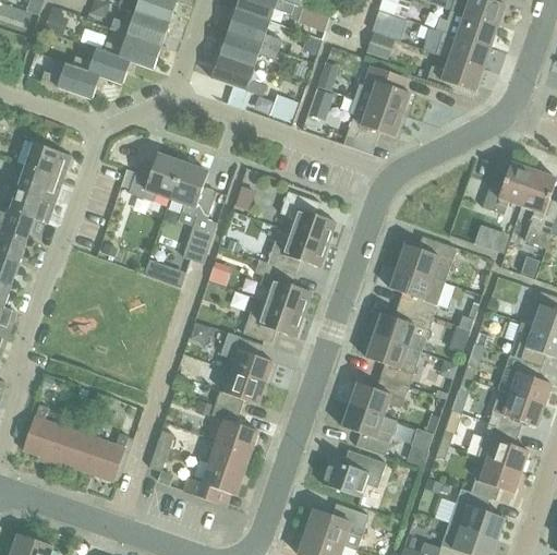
[(94,0),(91,12),(105,17),(110,1),(107,0),(94,0)]
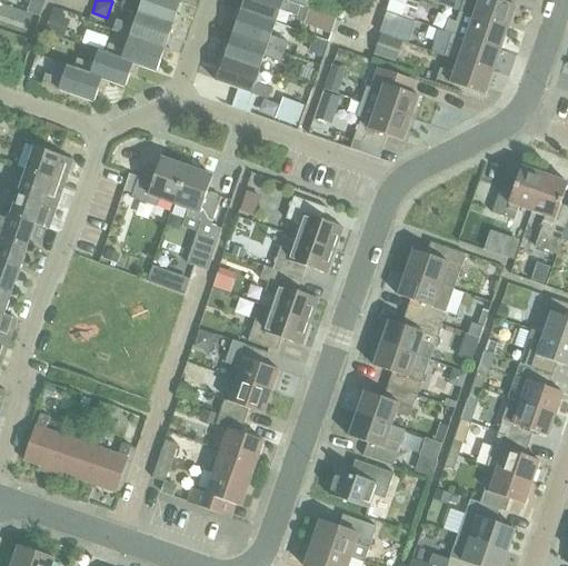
[(141,0),(138,11),(178,25),(181,15),(176,12),(180,0),(141,0)]
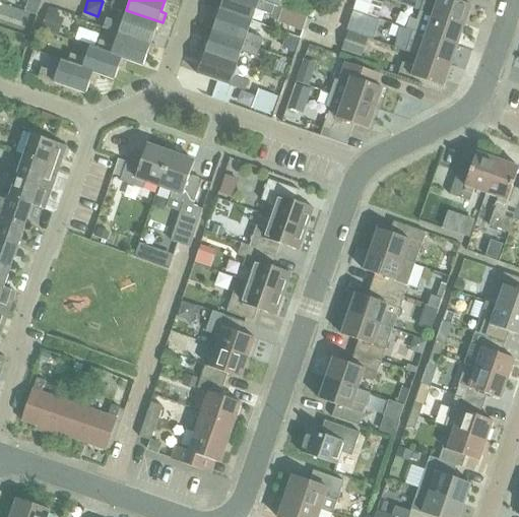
[(215,0),(214,6),(251,19),(255,7),(270,13),(273,4),(263,0),(215,0)]
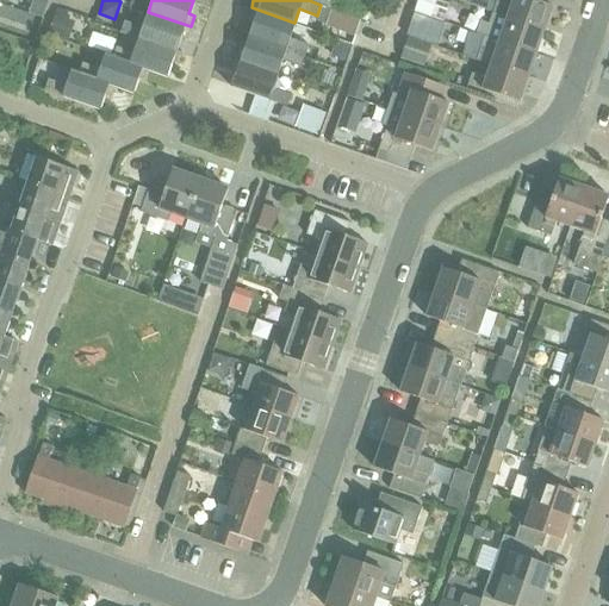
[(309,0),(321,5),(324,6),(325,5),(330,7),(343,12),(348,0),(309,0)]
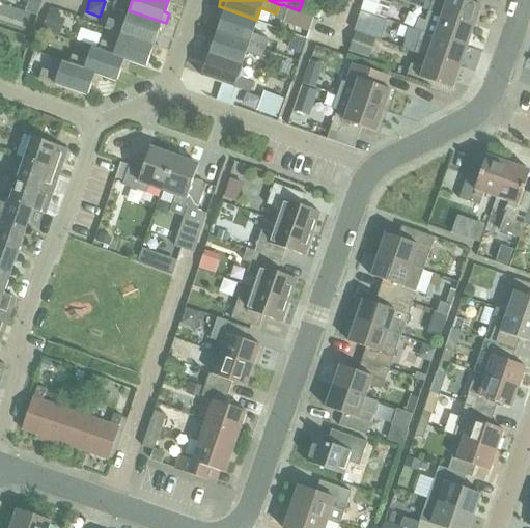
[(362,0),(360,7),(372,12),(377,0),(362,0)]
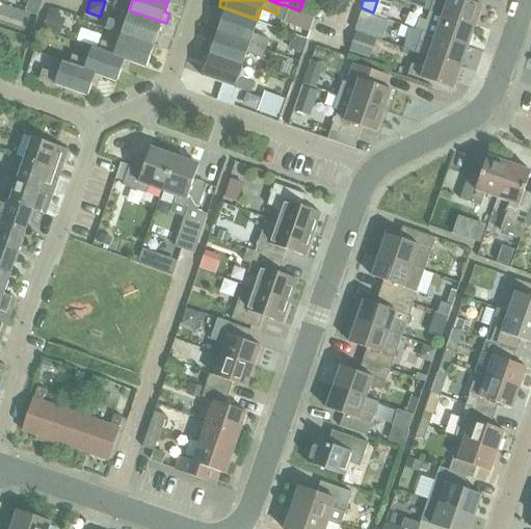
[(428,9),(474,25),(481,4),(470,0),(445,0),(444,4),(432,0),(428,9)]
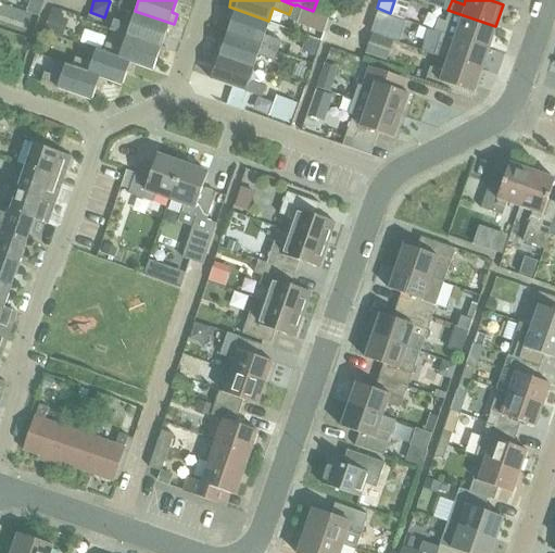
[(231,19),(227,32),(277,49),(280,39),(264,33),(268,21),(229,7),(225,16),(231,19)]
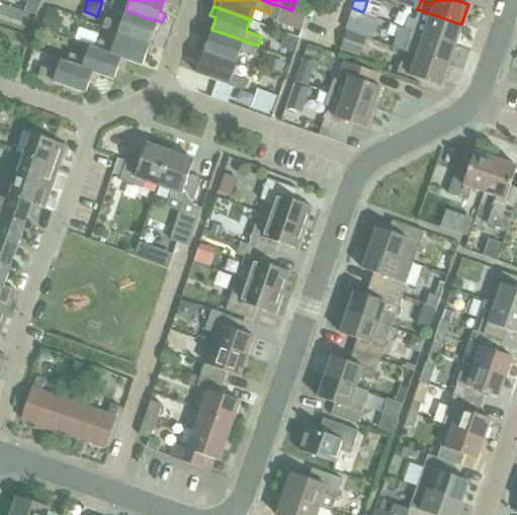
[(291,10),(280,6),(275,19),(299,27),(304,14),(291,10)]
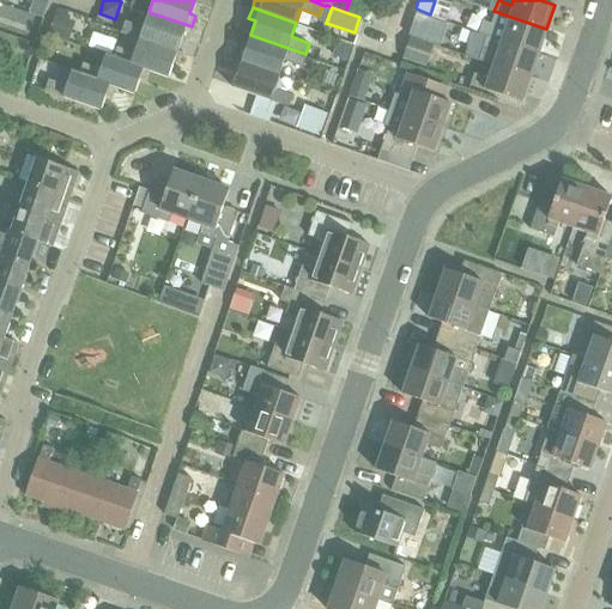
[(30,8),(26,26),(40,29),(43,12),(30,8)]
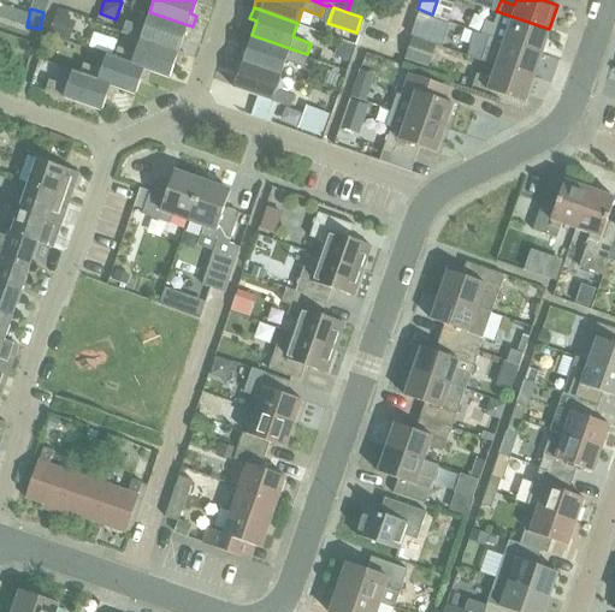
[(540,54),(549,29),(496,11),(492,21),(485,18),(482,31),(489,34),(489,35),(540,54)]
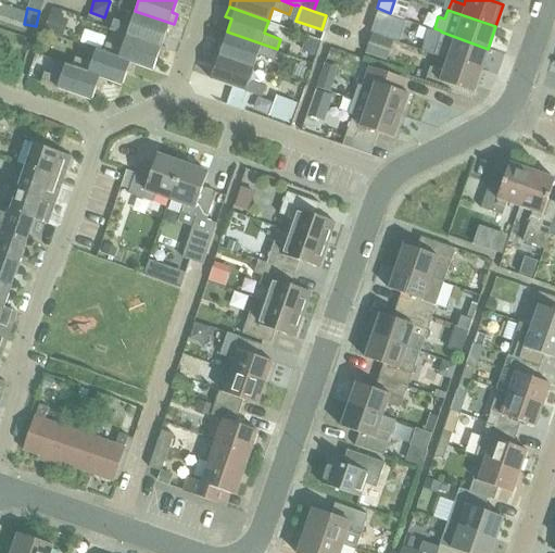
[(110,28),(126,34),(127,33),(160,45),(161,44),(164,33),(171,35),(174,24),(135,11),(130,23),(113,17),(110,28)]
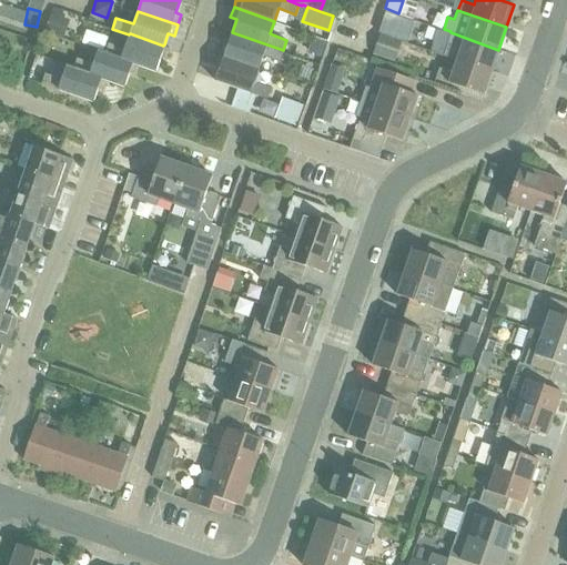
[(386,12),(381,29),(402,38),(407,21),(386,12)]
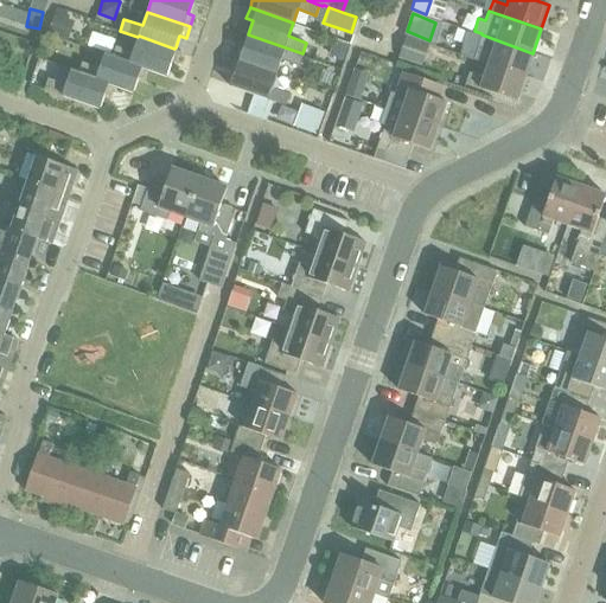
[(236,46),(233,57),(275,71),(280,58),(299,64),(303,53),(248,34),(243,49),(236,46)]
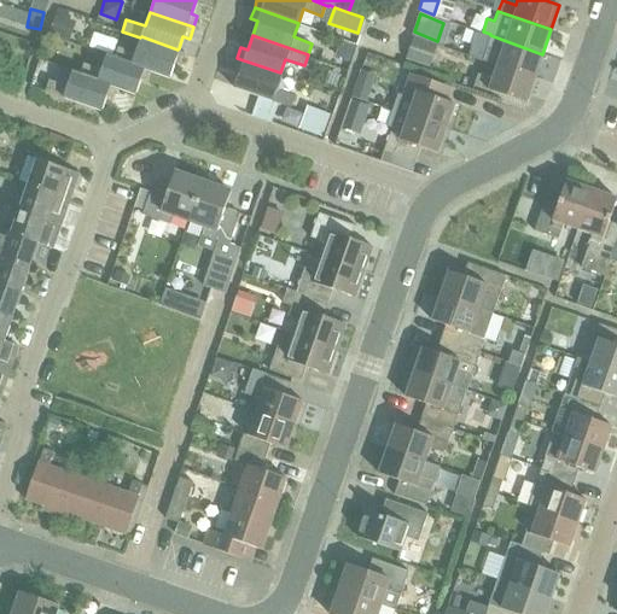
[(415,35),(408,57),(431,65),(438,44),(415,35)]
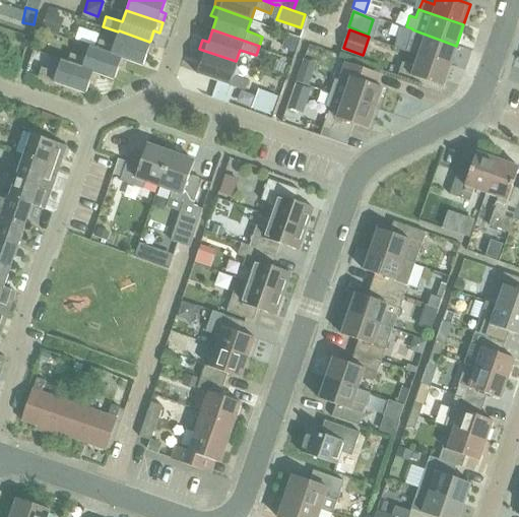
[(405,50),(416,54),(449,65),(456,46),(412,29),(405,50)]
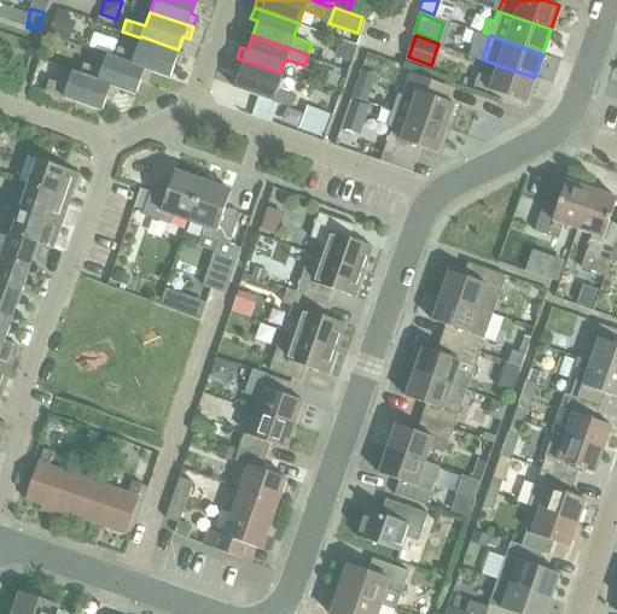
[(117,45),(114,54),(114,56),(150,69),(150,70),(168,76),(174,62),(180,64),(185,51),(179,48),(178,50),(141,36),(140,37),(135,51),(117,45)]
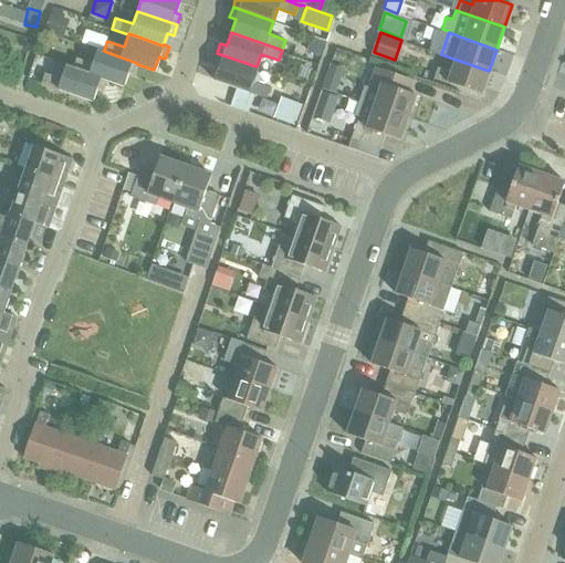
[(312,37),(307,49),(321,54),(326,41),(312,37)]
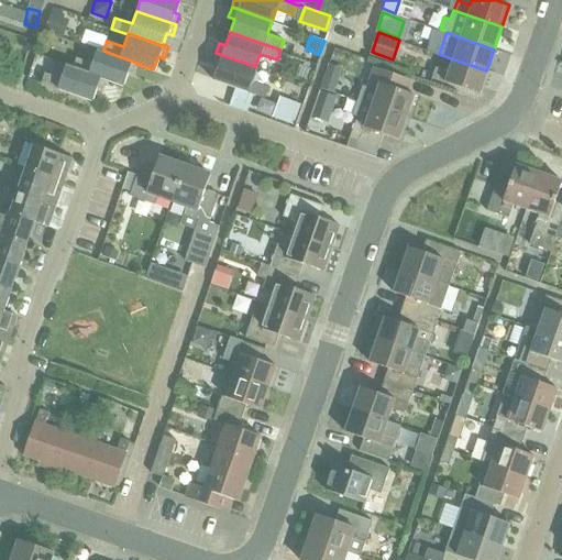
[(76,56),(73,65),(72,66),(106,78),(106,79),(122,85),(128,70),(133,73),(136,64),(136,63),(103,51),(103,50),(98,47),(92,62),(76,56)]
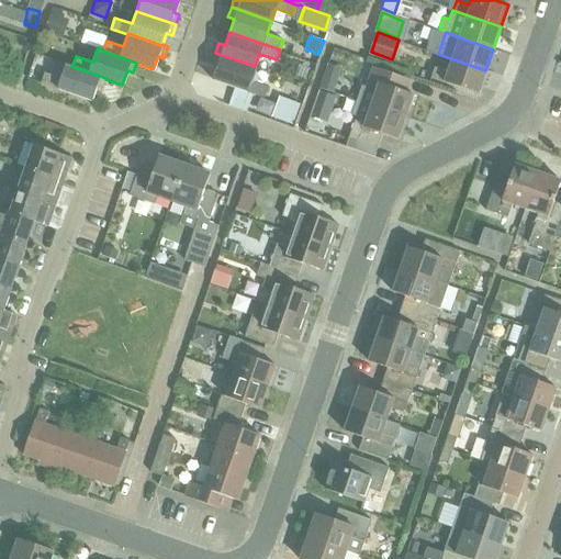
[(255,66),(215,53),(212,63),(217,65),(213,79),(246,90),(264,97),(267,86),(250,79),(255,66)]
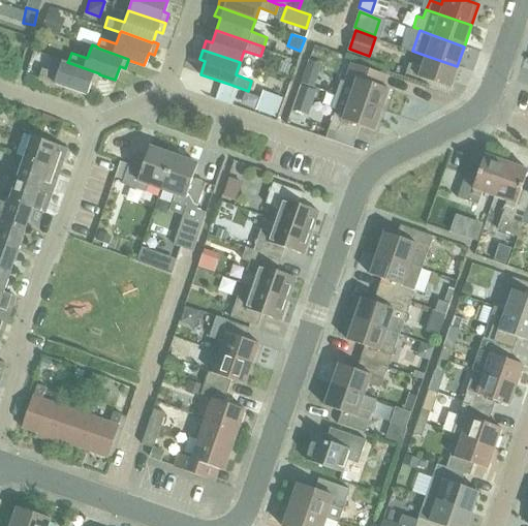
[(457,66),(424,55),(420,65),(408,61),(405,70),(449,87),(457,66)]
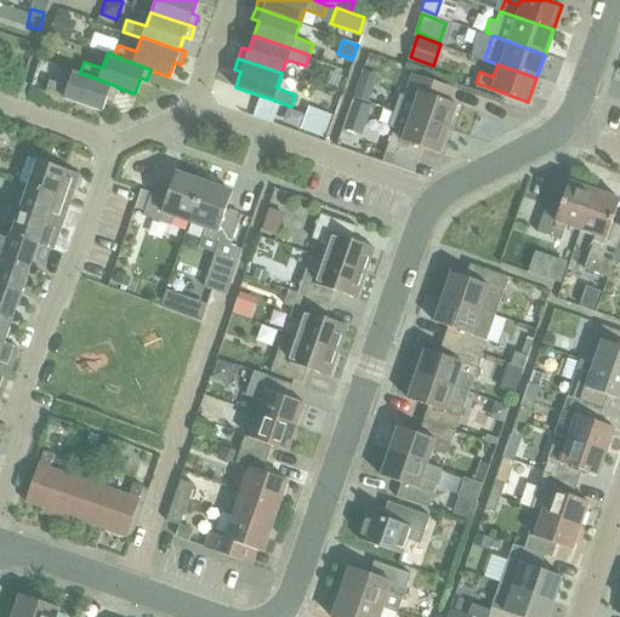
[(79,73),(80,72),(73,69),(68,85),(49,78),(45,90),(63,97),(101,110),(106,95),(113,97),(117,87),(117,86),(79,73)]
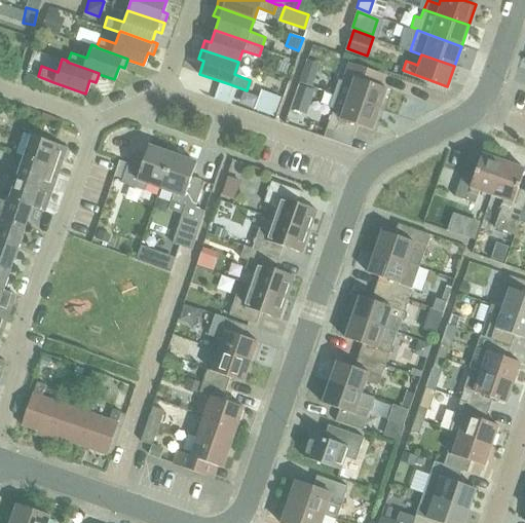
[(338,78),(333,91),(379,108),(386,86),(372,81),(376,71),(348,61),(342,80),(338,78)]
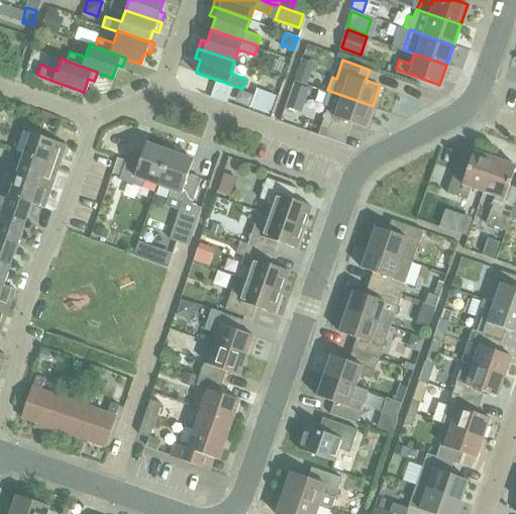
[(256,85),(248,105),(268,112),(276,93),(256,85)]
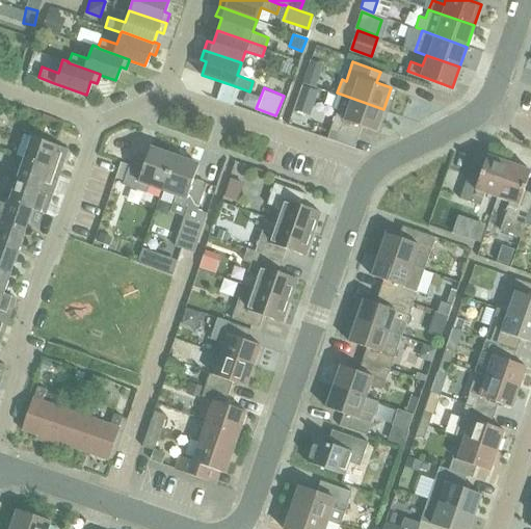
[(336,108),(326,137),(353,147),(361,126),(375,131),(383,109),(337,93),(333,107),(336,108)]
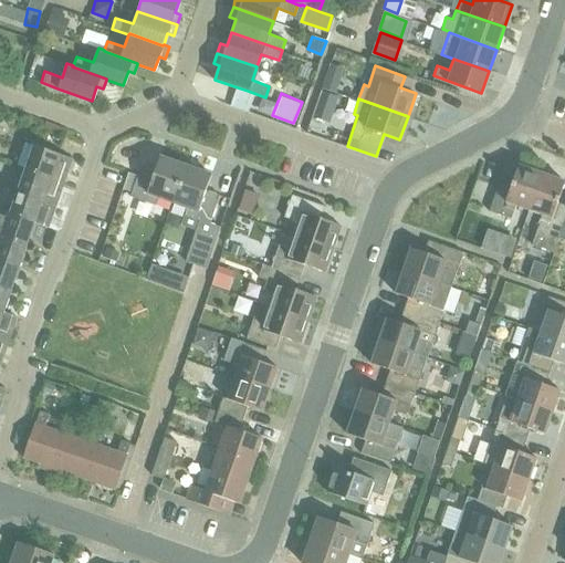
[(33,145),(25,167),(64,181),(72,158),(51,152),(33,145)]
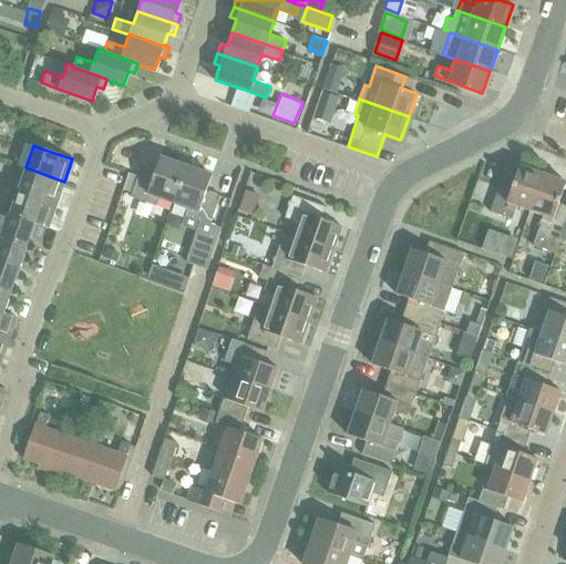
[(158,196),(173,201),(186,164),(160,155),(155,171),(141,166),(131,195),(155,204),(158,196)]
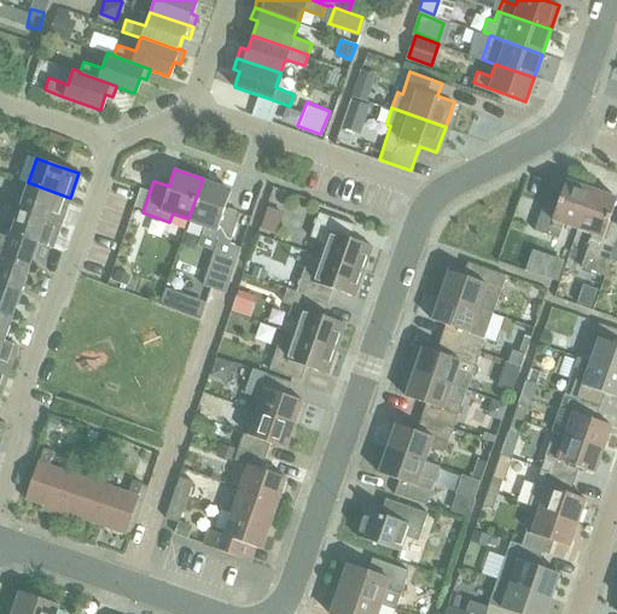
[(203,179),(188,218),(204,224),(201,233),(217,239),(202,284),(225,292),(240,246),(228,241),(239,211),(225,206),(231,189),(203,179)]
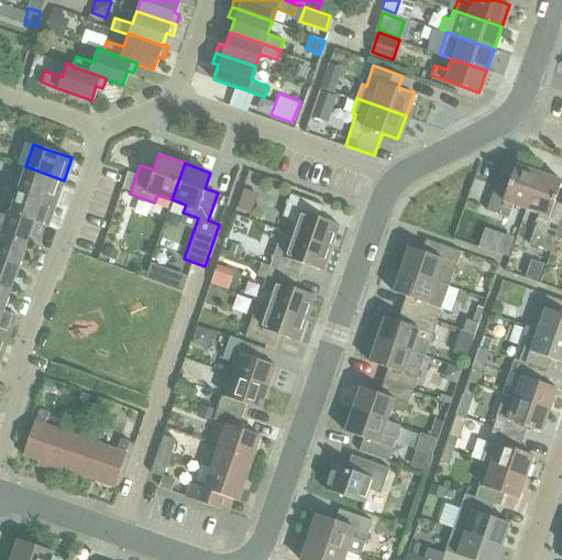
[(511,202),(526,208),(539,171),(515,163),(507,183),(496,179),(486,208),(507,216),(511,202)]
